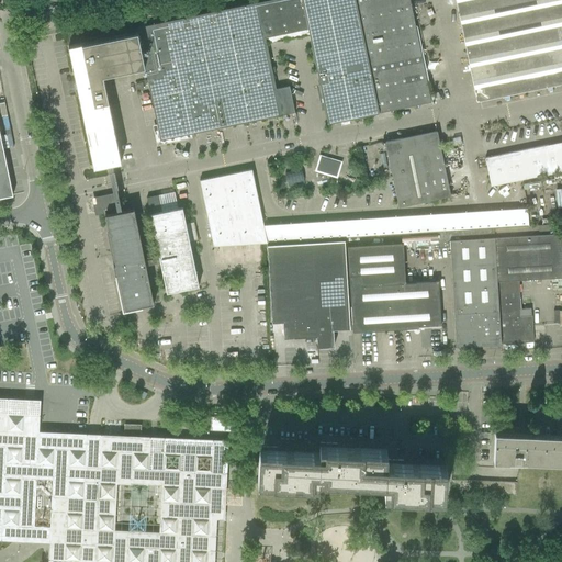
[(268,0),(136,27),(137,31),(144,67),(159,141),(295,112),(289,86),(276,89),(266,37),(307,29),(301,0),(268,0)]
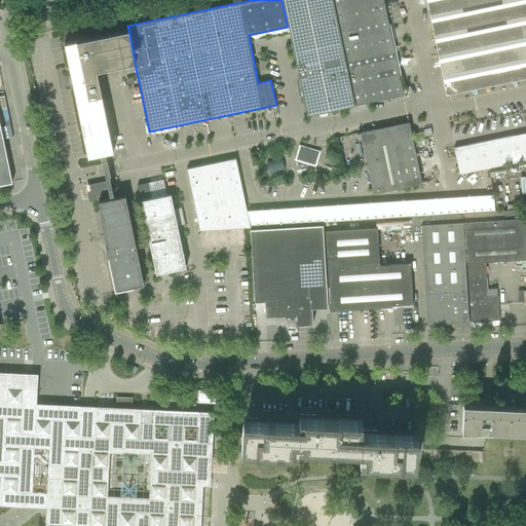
[(282,0),(288,27),(304,102),(306,115),(404,95),(383,0),(282,0)]
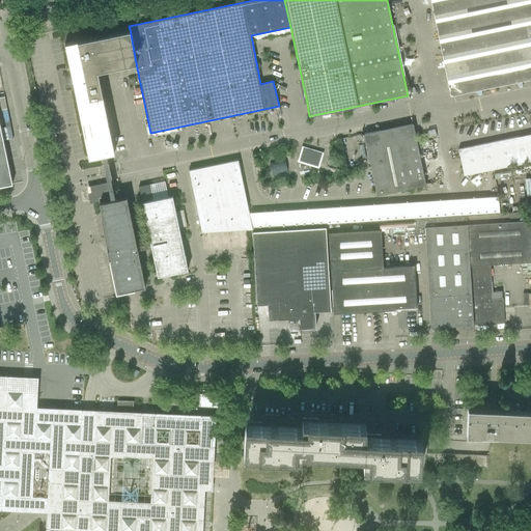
[(530,0),(429,0),(450,95),(530,78),(530,0)]
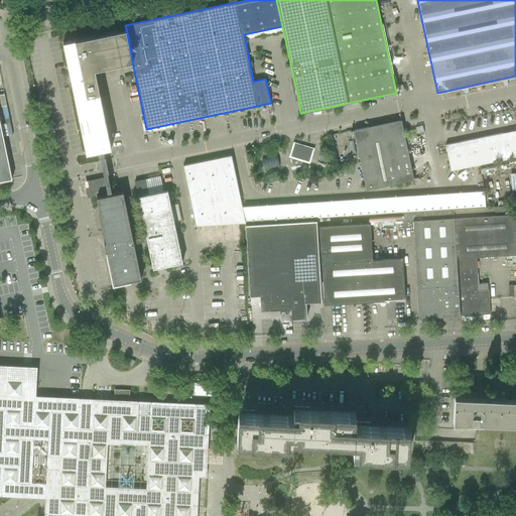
[(126,28),(65,41),(62,41),(86,154),(97,151),(99,151),(103,150),(111,148),(109,139),(94,70),(132,61),(126,28)]
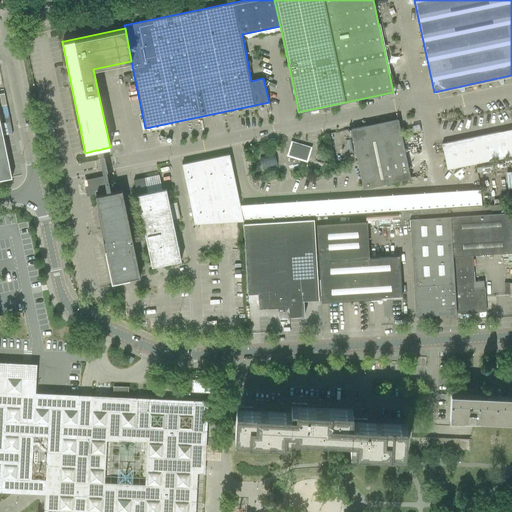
[(398,119),(350,129),(362,188),(411,178),(398,119)]
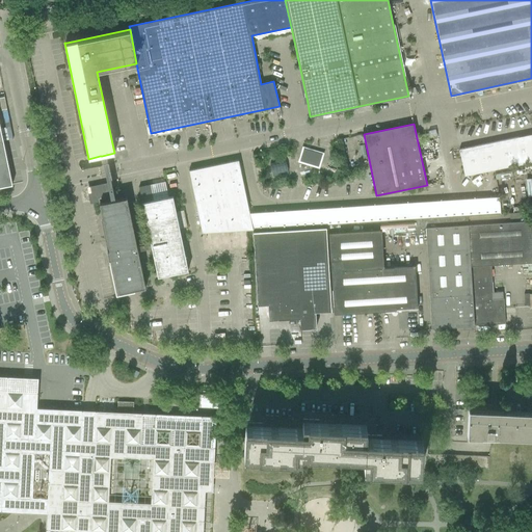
[(0,186),(12,184),(0,126),(0,186)]
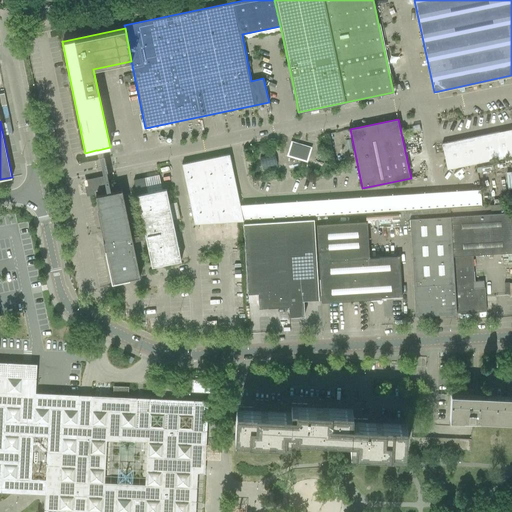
[(511,129),(442,144),(447,169),(511,155),(511,129)]
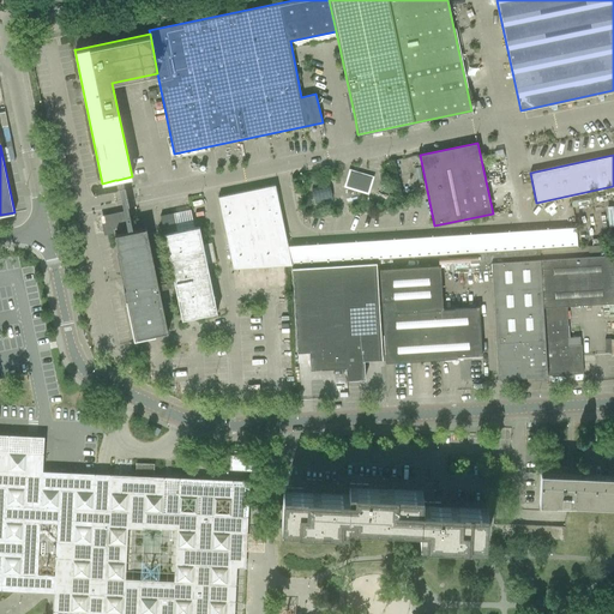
[(350,170),(345,186),(367,193),(372,178),(350,170)]
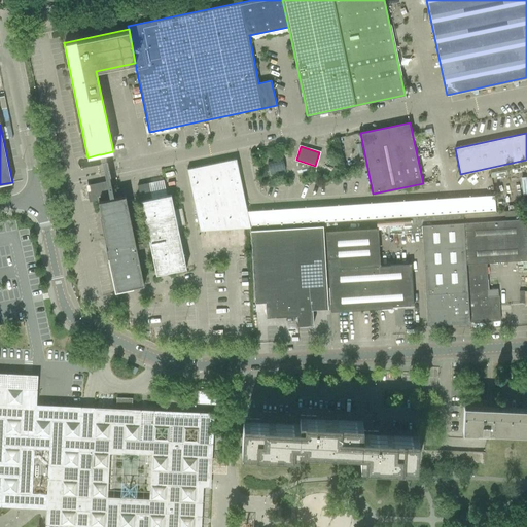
[(248,213),(247,211),(237,159),(187,169),(200,232),(246,227),(248,227),(249,227),(248,213)]
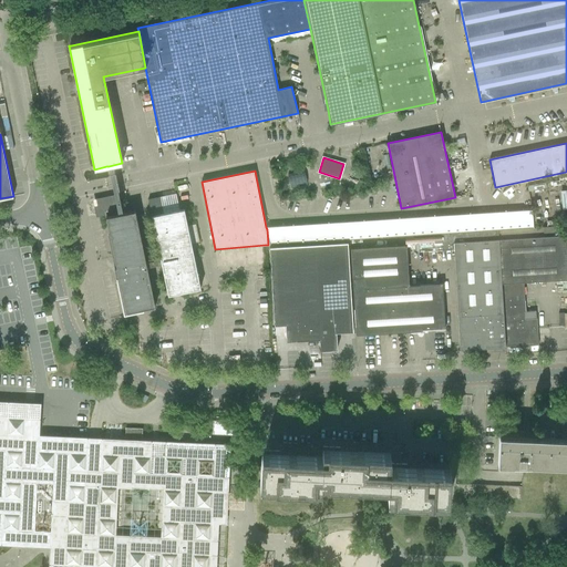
[(303,174),(287,175),(288,186),(305,184),(303,174)]
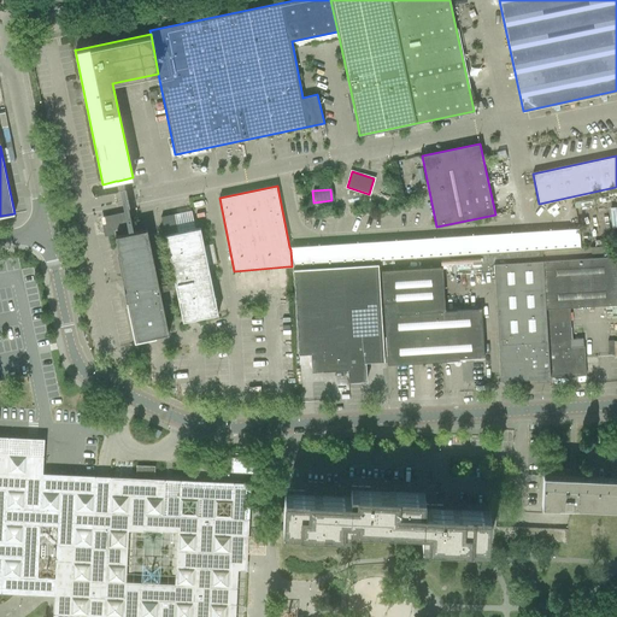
[(191,211),(162,217),(165,235),(175,282),(176,287),(183,321),(188,319),(195,318),(218,313),(218,312),(200,228),(194,228),(191,211)]
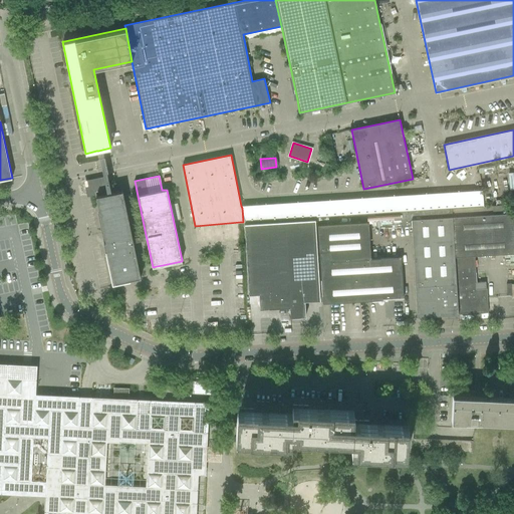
[(100,181),(88,184),(90,192),(94,191),(96,191),(102,190),(101,186),(100,181)]
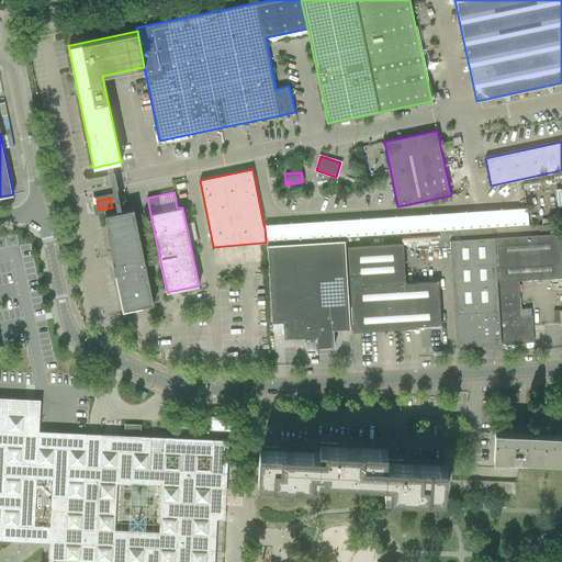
[(134,209),(104,214),(109,233),(107,233),(113,267),(115,274),(116,273),(124,310),(154,304),(146,265),(160,261),(159,257),(145,259),(134,209)]
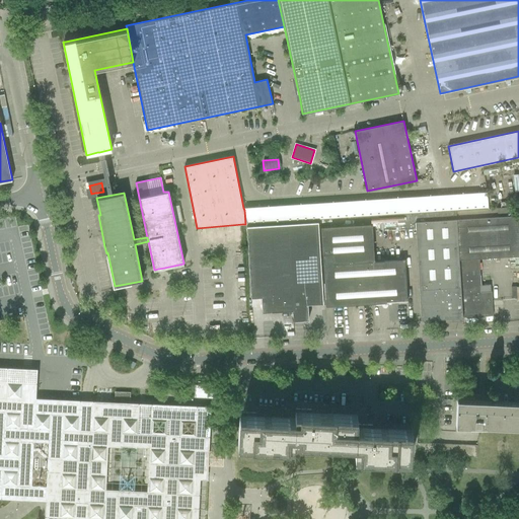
[(486,193),(414,198),(415,213),(455,210),(487,209),(486,193)]
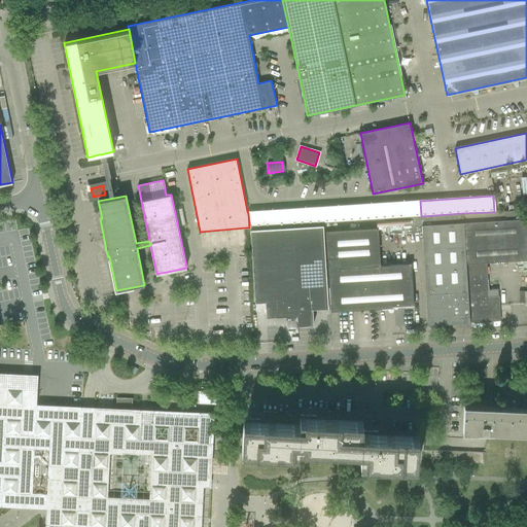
[(374,204),(367,205),(369,219),(410,217),(421,216),(420,201),(374,204)]
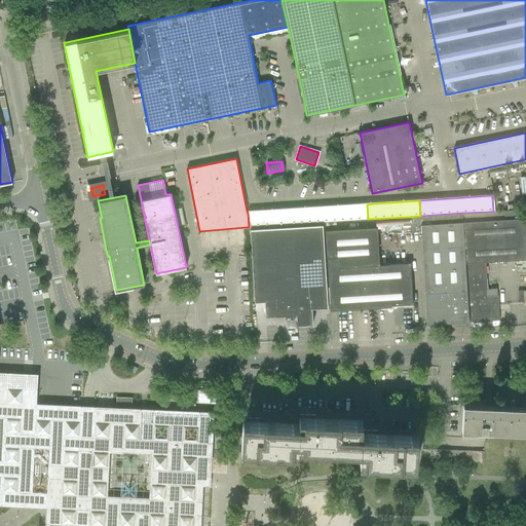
[(256,212),(248,213),(249,227),(289,225),(368,219),(367,204),(287,210),(287,212),(256,214),(256,212)]
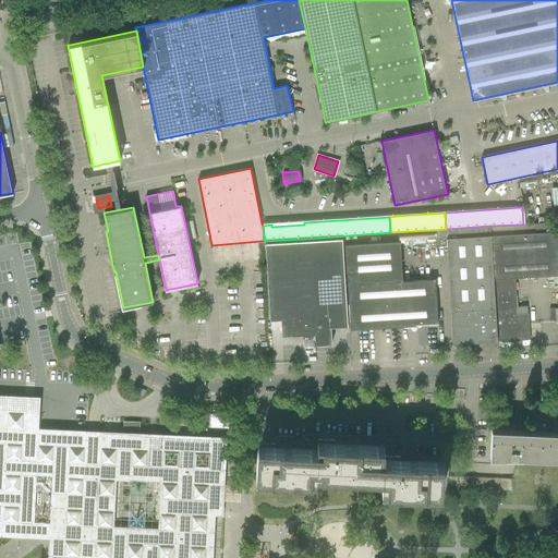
[(434,231),(411,232),(411,247),(447,245),(446,238),(490,235),(489,226),(446,229),(434,230),(434,231)]
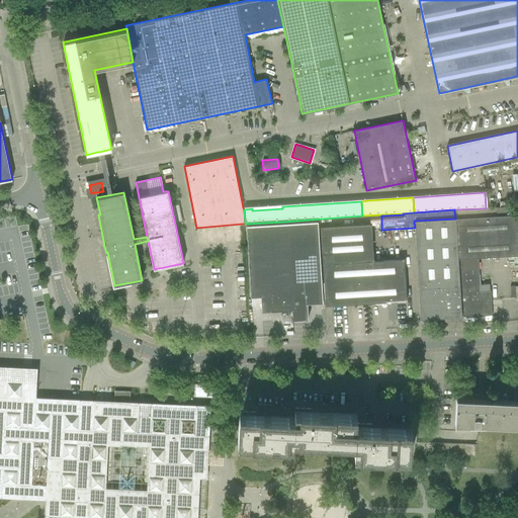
[(517,247),(516,214),(456,218),(462,317),(493,315),(491,290),(491,283),(481,284),(479,257),(517,254),(517,247)]
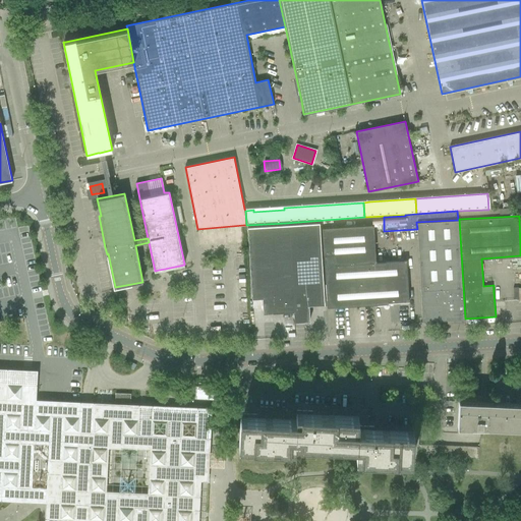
[(465,319),(459,219),(416,222),(422,321),(465,319)]
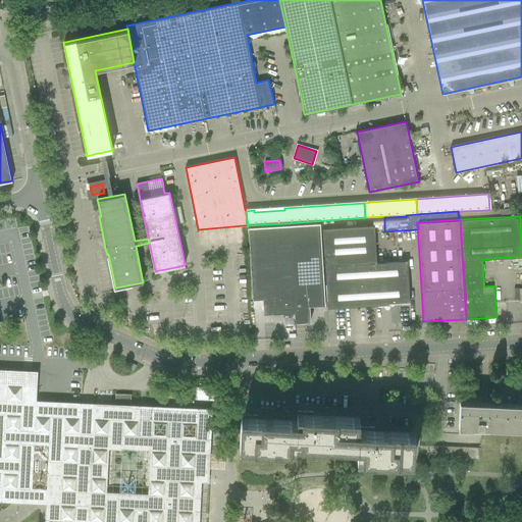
[(248,227),(252,290),(252,300),(262,299),(263,314),(294,312),(295,322),(311,321),(310,306),(325,305),(320,223),(248,227)]
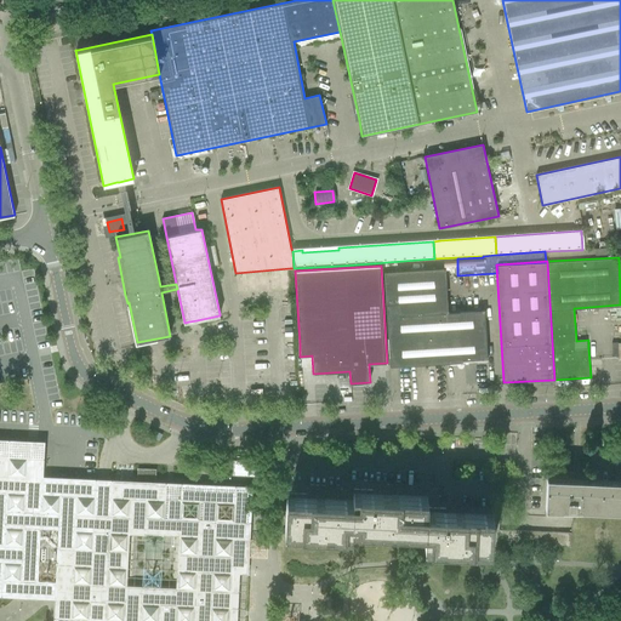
[(488,359),(484,309),(448,312),(445,268),(383,272),(389,365),(488,359)]
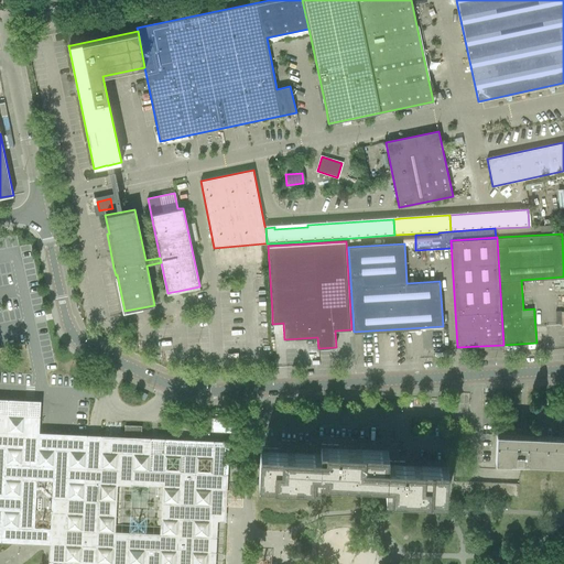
[(12,336),(0,336),(0,346),(13,346),(12,336)]
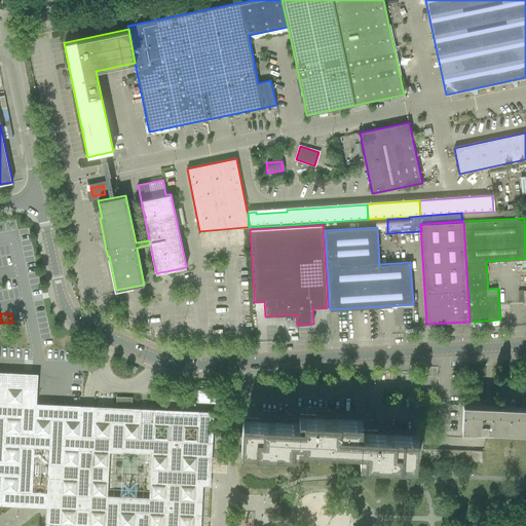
[(0,385),(0,503),(33,505),(33,499),(37,499),(47,499),(46,513),(45,525),(195,525),(197,479),(204,479),(204,476),(207,442),(139,439),(140,413),(137,413),(137,412),(136,412),(136,413),(130,413),(132,409),(132,407),(132,398),(116,398),(116,403),(115,408),(98,408),(94,407),(82,407),(81,407),(40,405),(35,405),(35,387),(0,385)]
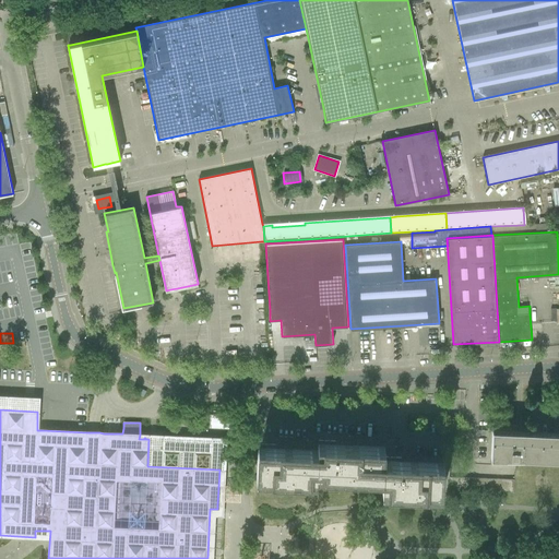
[(210,429),(234,430),(234,421),(234,416),(210,415),(210,429)]
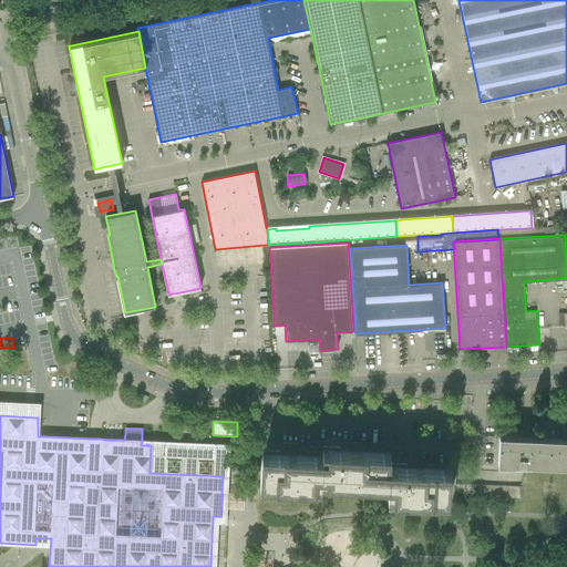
[(243,428),(241,436),(250,437),(251,429),(243,428)]
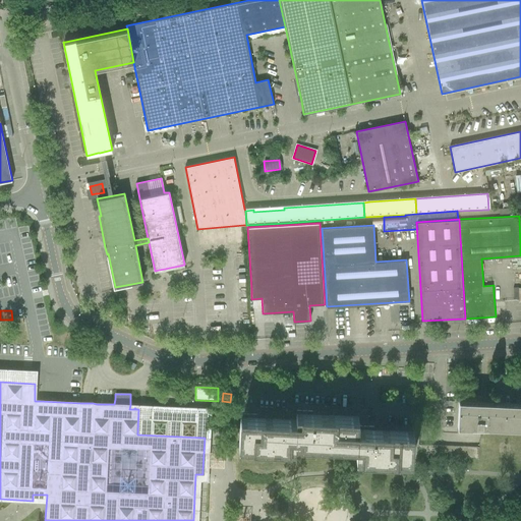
[(458,400),(457,426),(458,426),(480,427),(481,427),(520,429),(520,406),(498,405),(486,405),(486,402),(459,400),(458,400)]
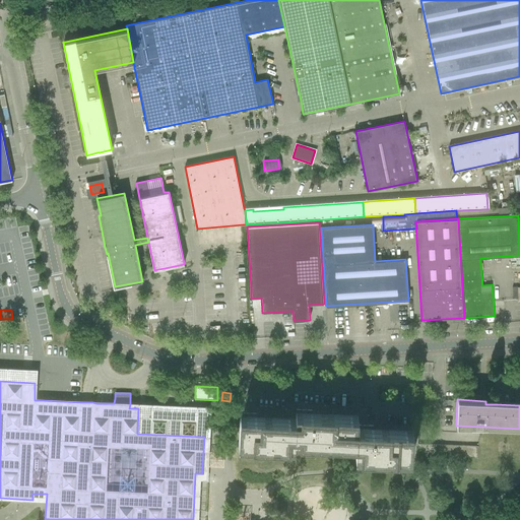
[(356,443),(356,445),(355,455),(411,458),(412,433),(388,432),(388,427),(358,426),(358,417),(327,416),(327,411),(296,409),(296,420),(271,419),(271,414),(241,412),(239,444),(294,446),(295,440),(356,443)]
